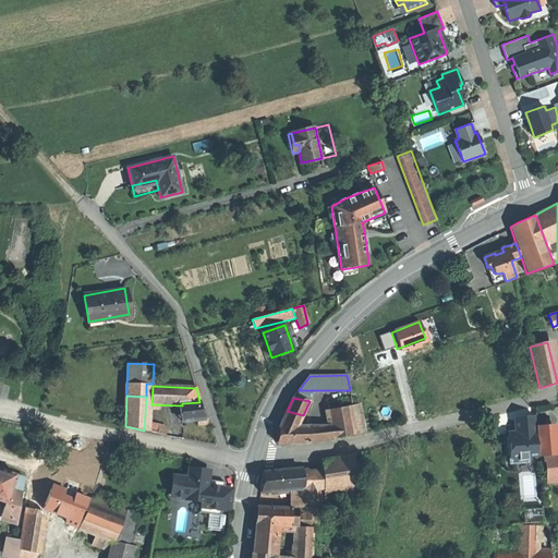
[(182,403),(182,405),(186,421),(198,420),(205,420),(205,419),(203,411),(199,402),(182,403)]
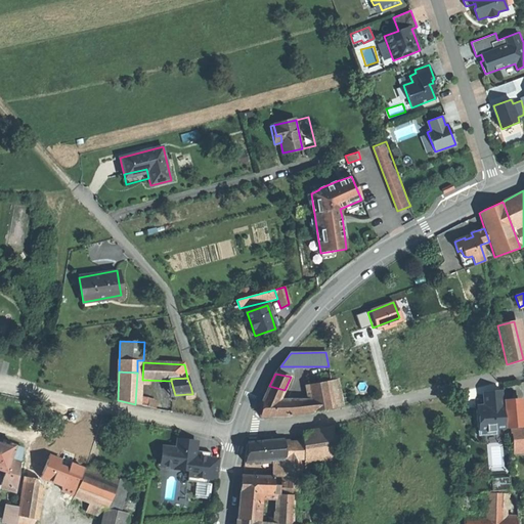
[(339,380),(330,382),(334,407),(336,407),(343,404),(339,380)]
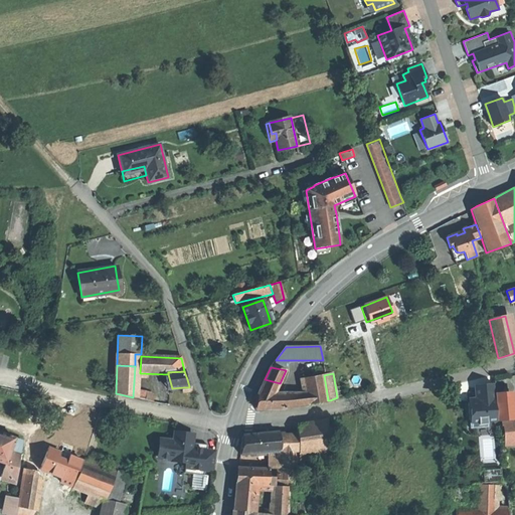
[(324,375),(302,378),(305,393),(307,404),(328,400),(324,375)]
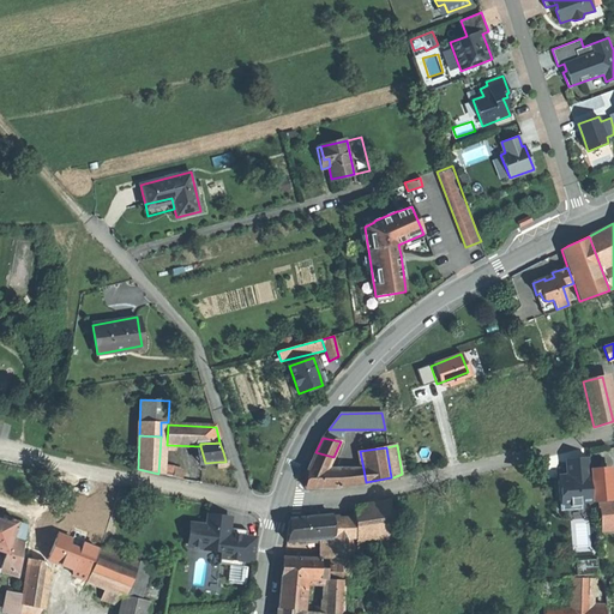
[(333,457),(315,452),(311,462),(307,469),(327,468),(333,457)]
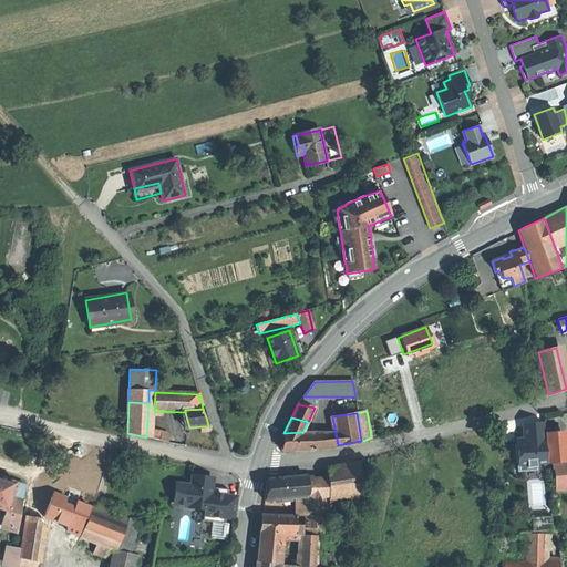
[(166,433),(162,431),(161,440),(169,442),(169,435),(166,433)]
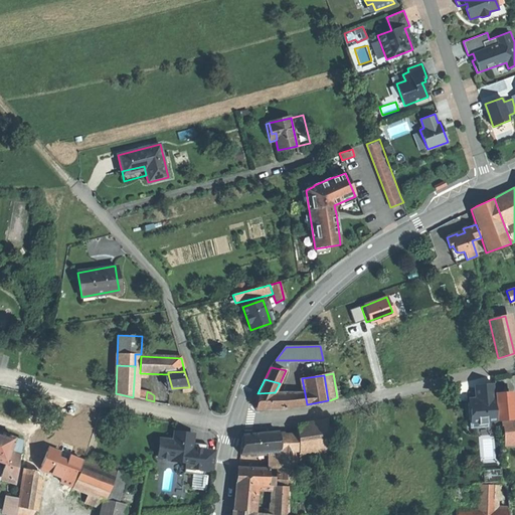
[(275,392),(258,393),(255,409),(286,408),(285,392),(275,392)]
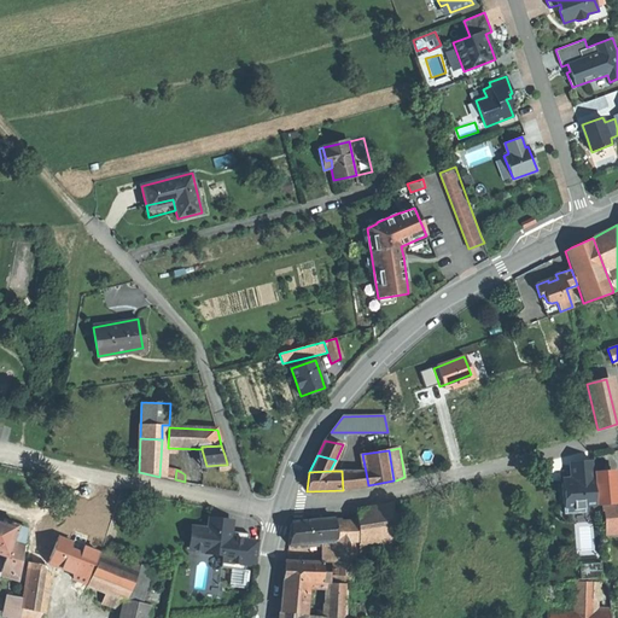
[(366,472),(342,471),(343,490),(368,485),(366,472)]
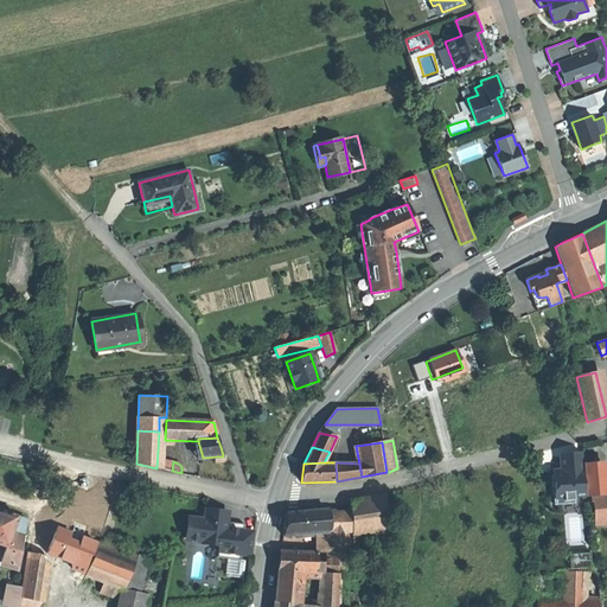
[(558,462),(545,464),(548,486),(560,485),(558,462)]
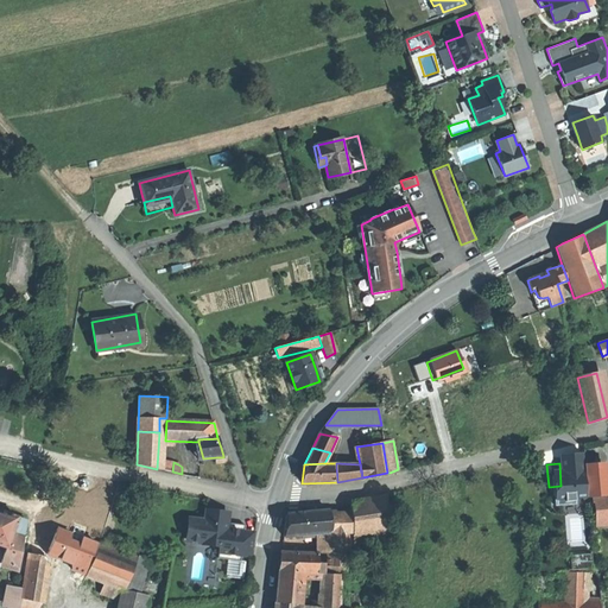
[(599,463),(584,464),(587,496),(605,495),(602,467),(599,463)]
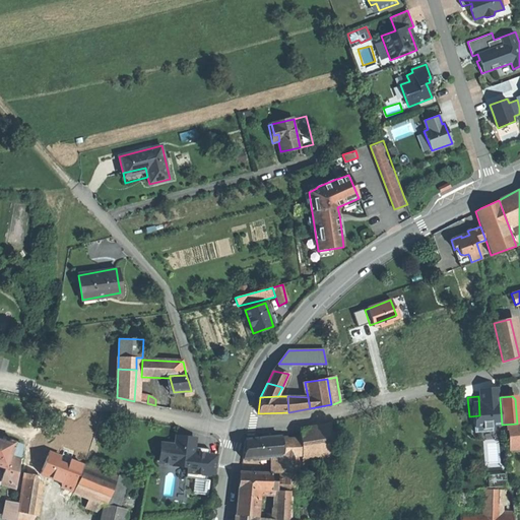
[(491,408),(481,409),(488,488),(505,486),(500,408),(491,408)]
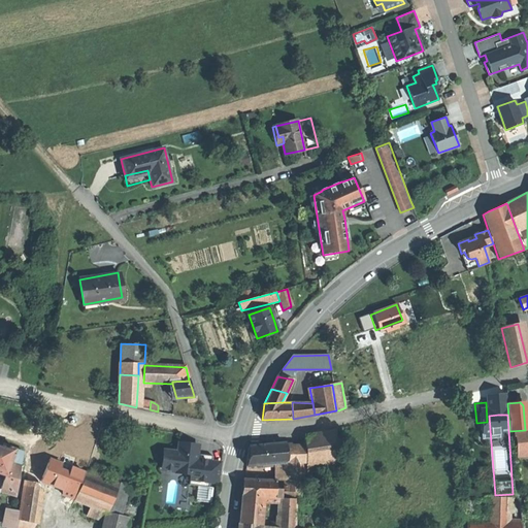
[(335,430),(304,435),(304,444),(305,461),(306,462),(334,459),(335,430)]
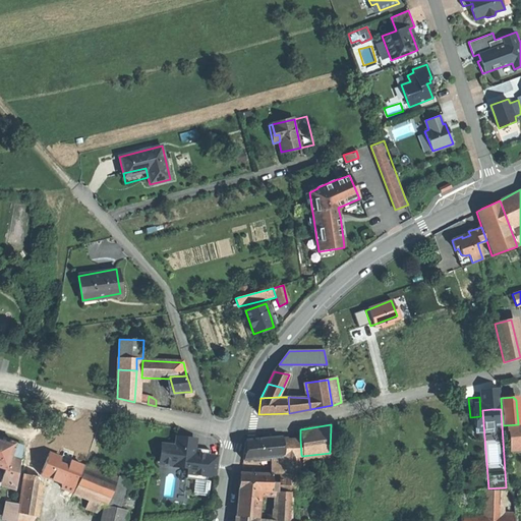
[(520,428),(508,430),(510,450),(520,449),(520,428)]
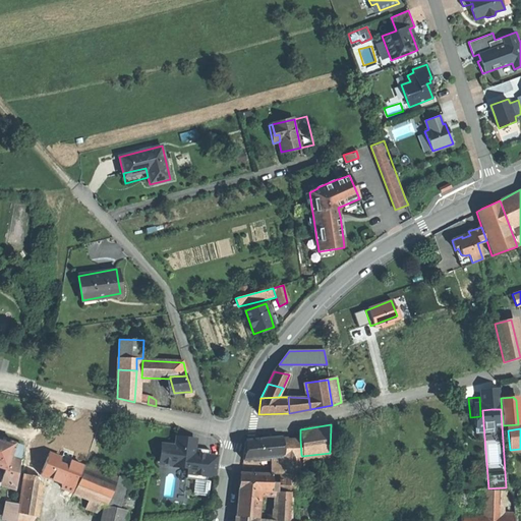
[(184,438),(176,437),(175,438),(174,446),(162,444),(160,462),(181,465),(181,466),(187,467),(186,478),(195,479),(194,494),(208,496),(210,480),(206,479),(207,475),(215,476),(218,455),(209,454),(210,450),(194,448),(194,443),(187,442),(184,438)]
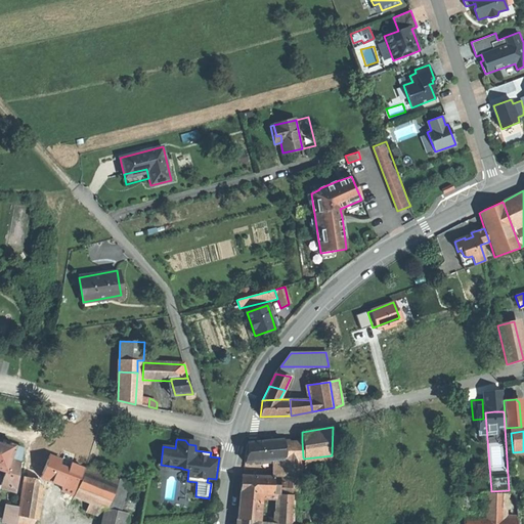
[(282,439),(274,440),(276,459),(284,457),(285,457),(284,442),(282,439)]
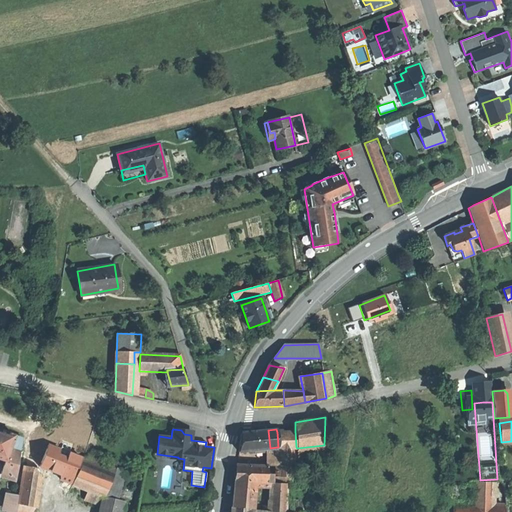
[(263,430),(241,432),(240,442),(239,451),(263,449),(263,430)]
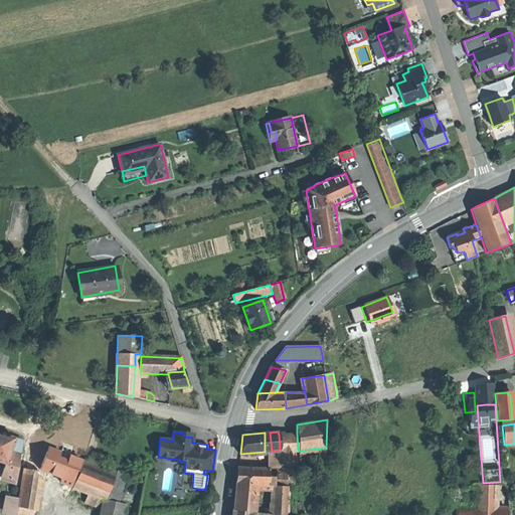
[(15,439),(0,434),(0,462),(5,464),(6,464),(11,450),(15,439)]
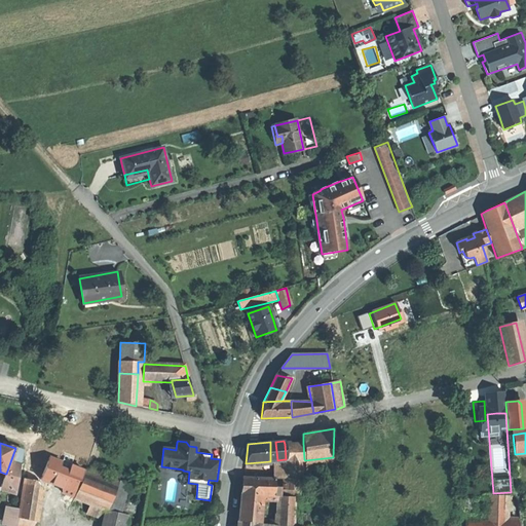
[(303,443),(285,444),(286,459),(300,459),(304,459),(303,443)]
